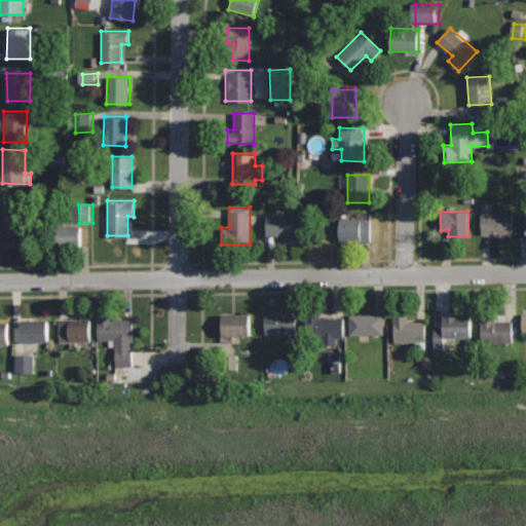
[(26,212),(6,212),(6,232),(0,232),(0,247),(26,247),(26,212)]
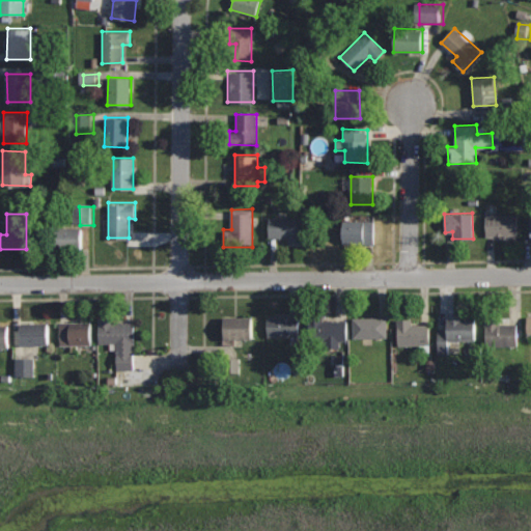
[(518,214),(485,214),(485,235),(518,235),(518,214)]
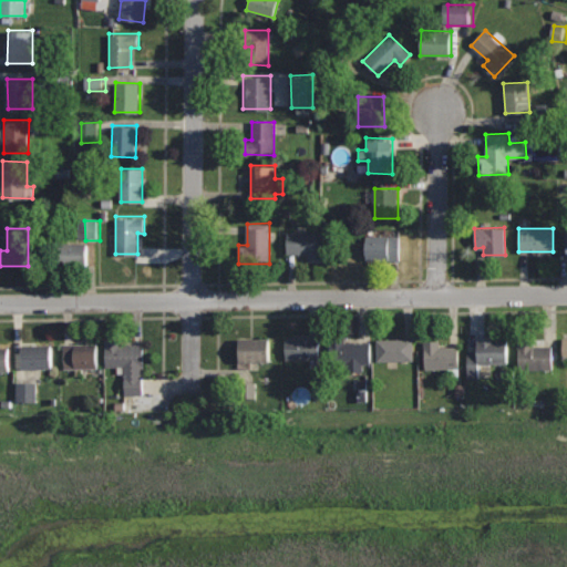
[(287,232),(287,253),(310,254),(310,261),(325,261),(326,232),(287,232)]
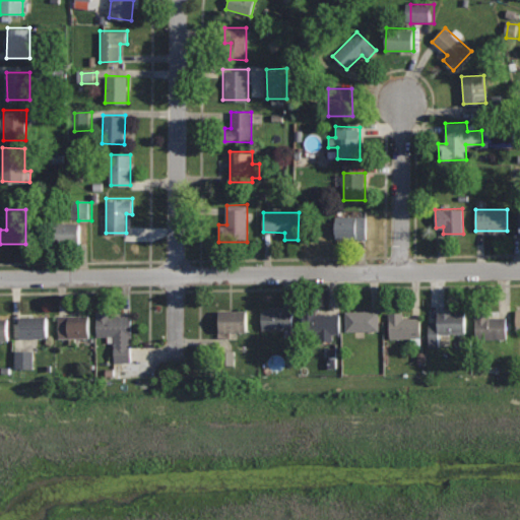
[(366,215),(335,216),(335,239),(367,239),(366,215)]
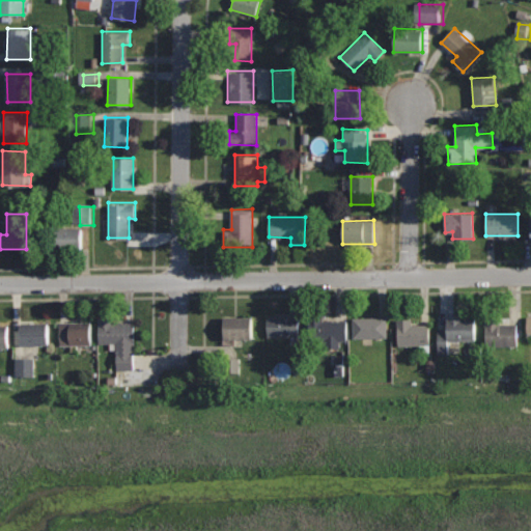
[(82,227),(58,227),(58,253),(82,253),(82,227)]
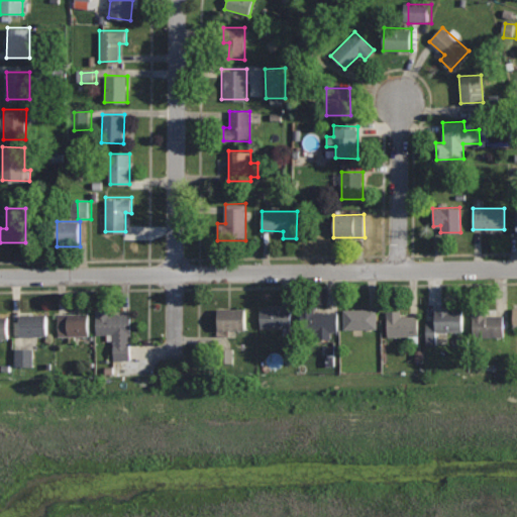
[(337,312),(314,312),(314,306),(300,306),(301,331),(318,331),(318,338),(330,338),(330,331),(338,331),(337,312)]
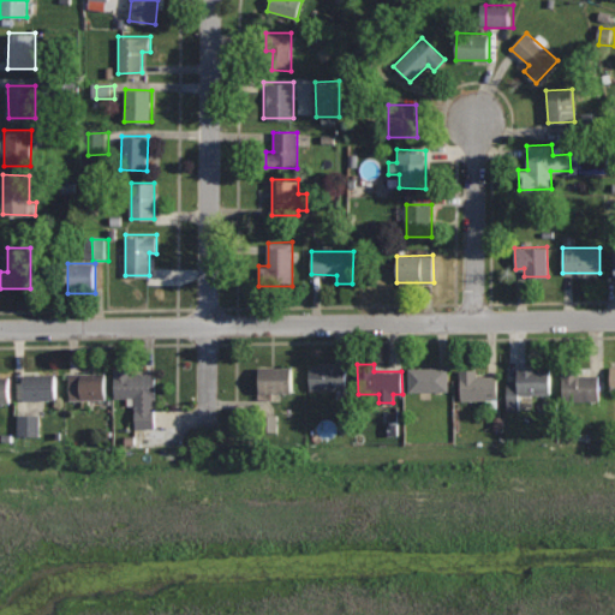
[(131,365),(114,365),(114,398),(133,398),(133,429),(156,429),(155,372),(131,372),(131,365)]
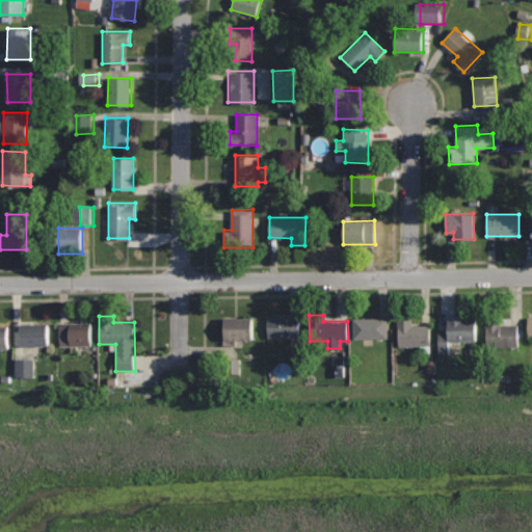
[(299,316),(267,317),(268,337),(299,336),(299,316)]
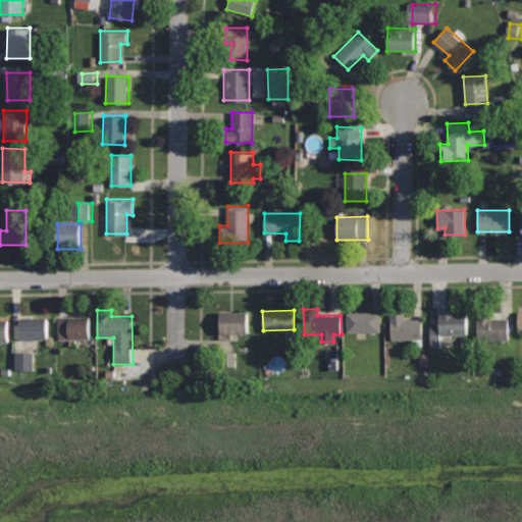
[(248,311),(219,312),(220,332),(248,332),(248,311)]
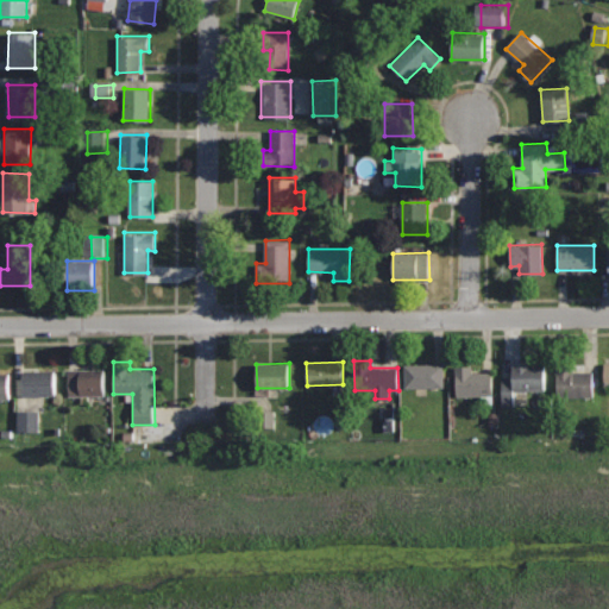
[(444,363),(405,363),(405,387),(444,387),(444,363)]
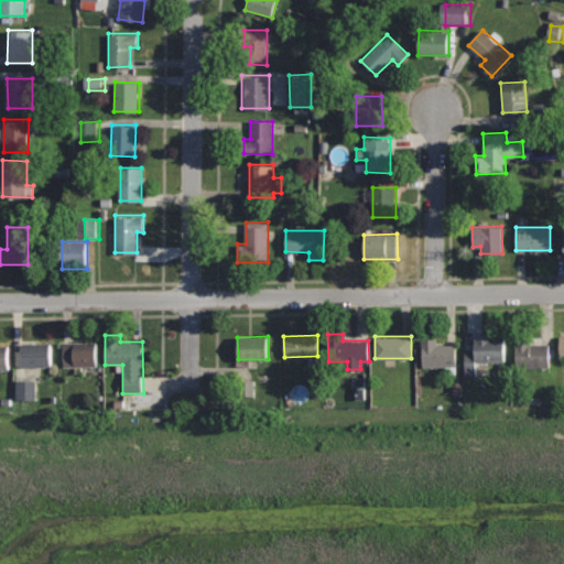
[(505,337),(475,337),(475,347),(465,347),(465,377),(476,377),(476,361),(505,361),(505,337)]
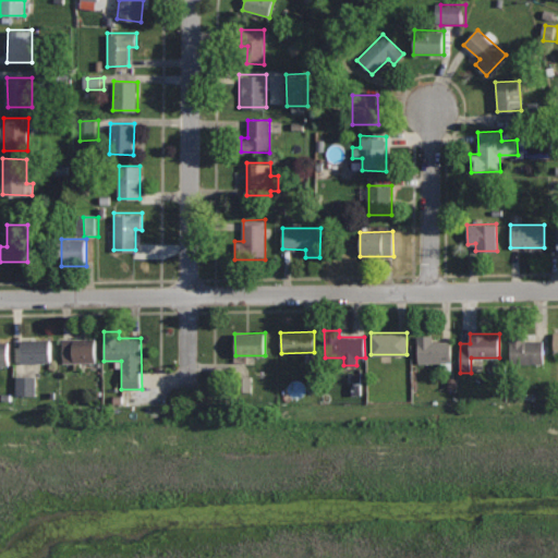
[(542,340),(523,340),(523,334),(509,334),(510,362),(543,362),(542,340)]
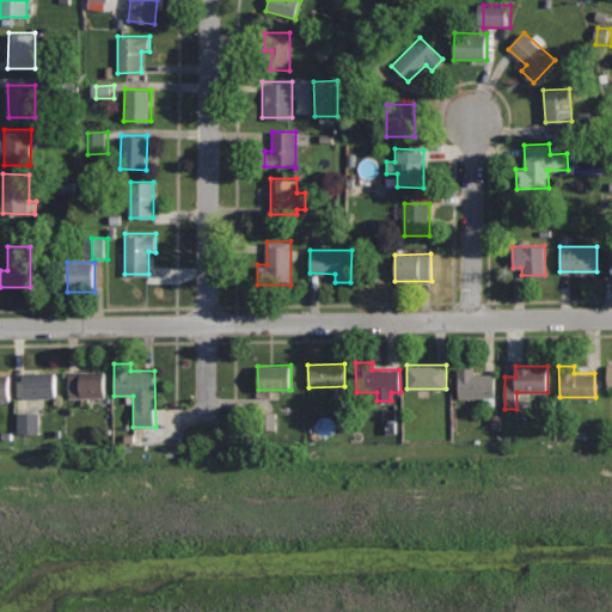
[(475,367),(458,367),(459,398),(496,397),(495,374),(475,374),(475,367)]
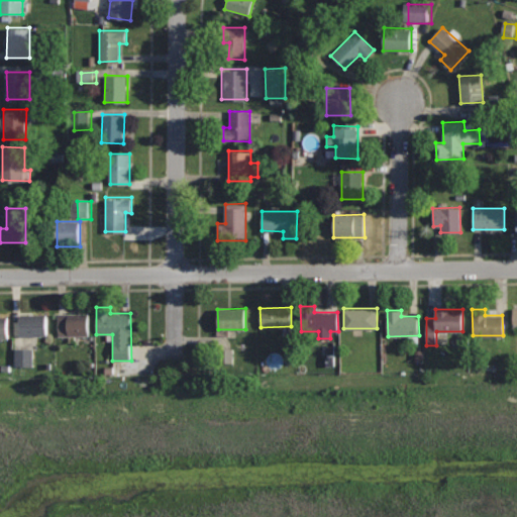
[(46,313),(19,314),(19,335),(46,335),(46,313)]
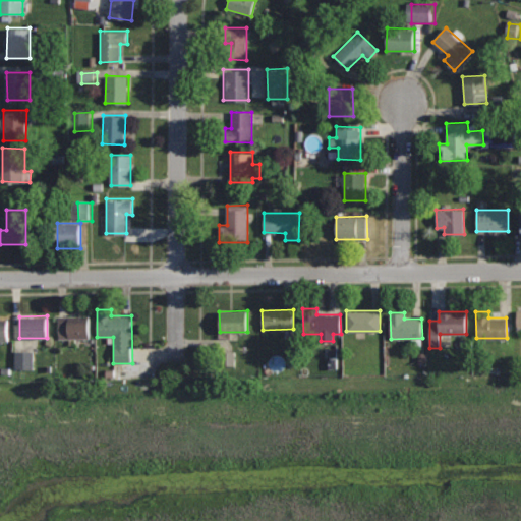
[(90,315),(58,316),(59,338),(90,337),(90,315)]
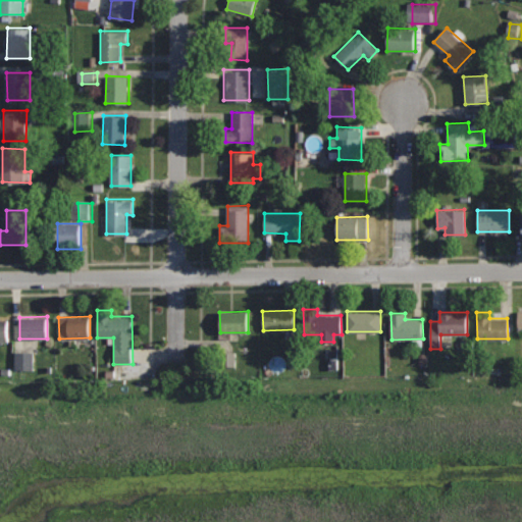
[(7,319),(0,319),(0,342),(8,342),(7,319)]
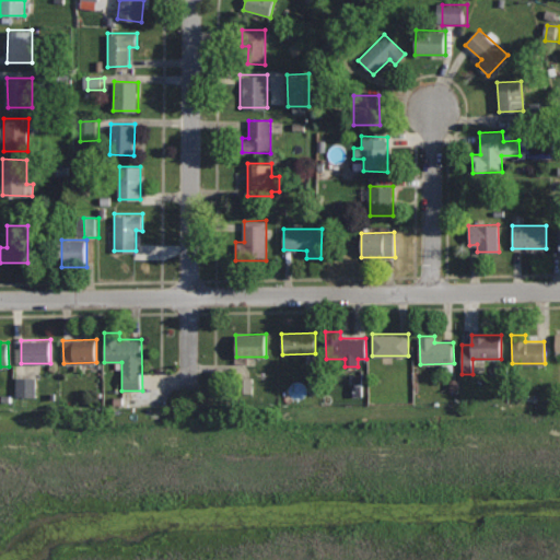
[(19,399),(39,399),(41,380),(19,380),(19,399)]
